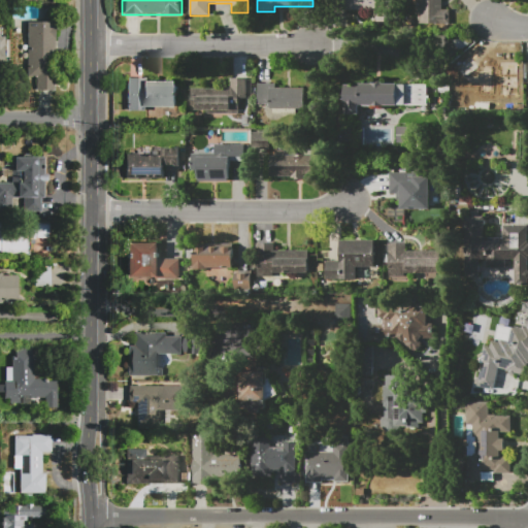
[(394,0),(394,22),(373,22),(373,11),(350,10),(350,0),(394,0)]
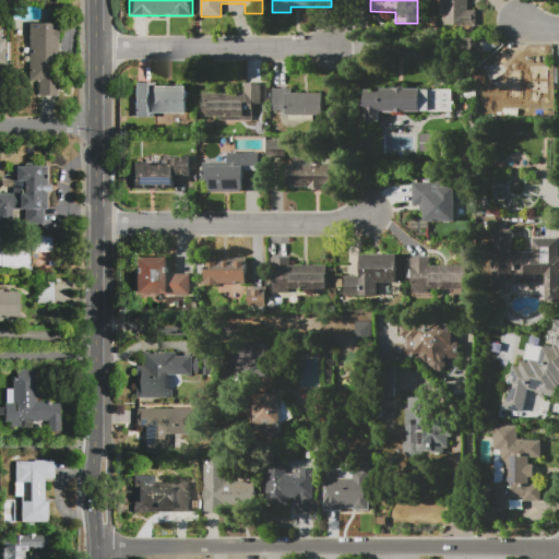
[(442,26),(442,16),(439,16),(439,0),(467,0),(467,2),(473,2),(473,22),(467,22),(467,26),(442,26)]
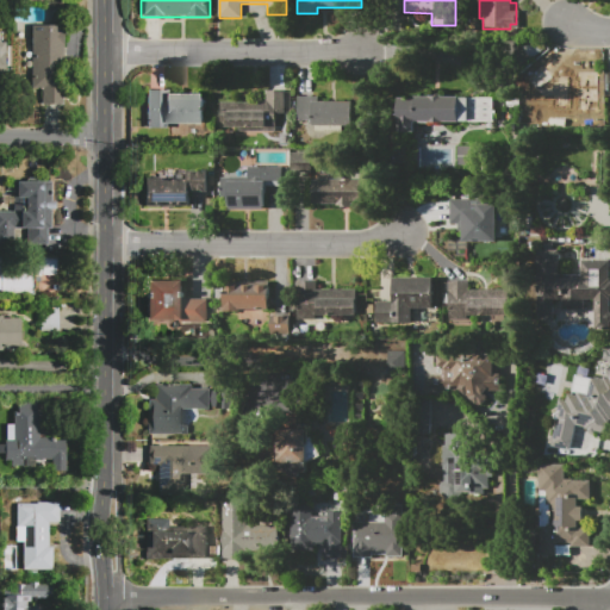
[(31,25),(64,25),(63,105),(41,105),(41,88),(31,88),(31,25)]
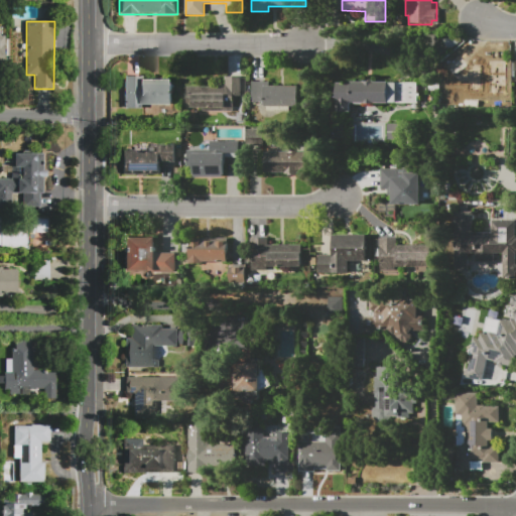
[(469,63),(482,63),(482,59),(507,59),(507,95),(467,94),(444,66),(461,52),(469,63)]
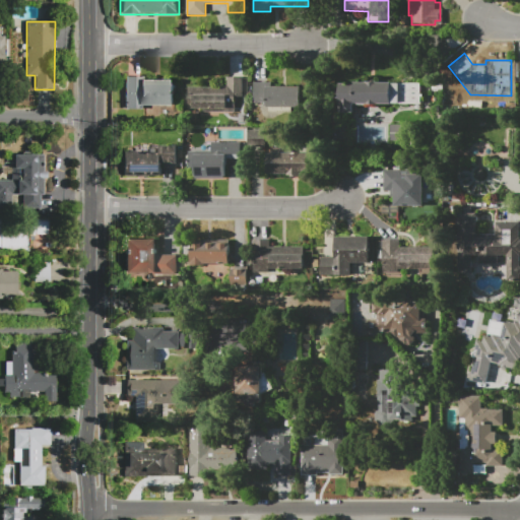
[(125,76),(143,76),(143,78),(176,79),(176,107),(144,107),(144,110),(125,109),(125,76)]
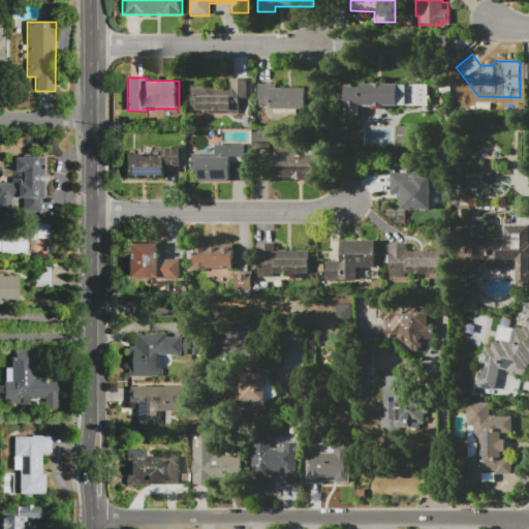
[(191,88),(216,88),(216,87),(230,87),(230,79),(247,79),(247,99),(240,99),(239,116),(191,115),(191,88)]
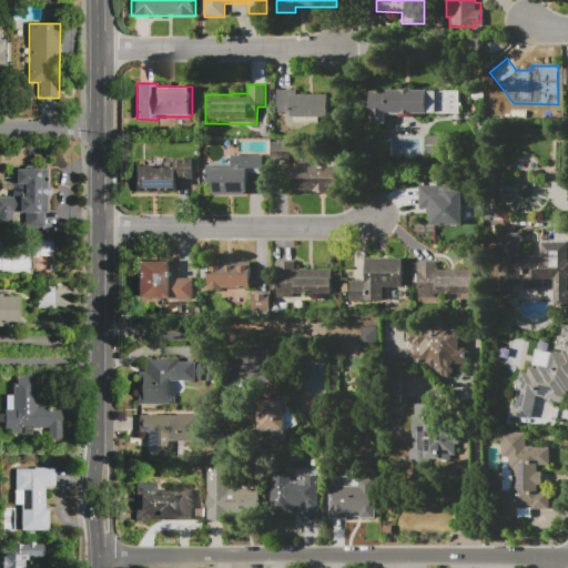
[(368,85),(432,87),(432,91),(462,91),(462,113),(432,113),(432,118),(391,118),(391,127),(367,127),(368,85)]
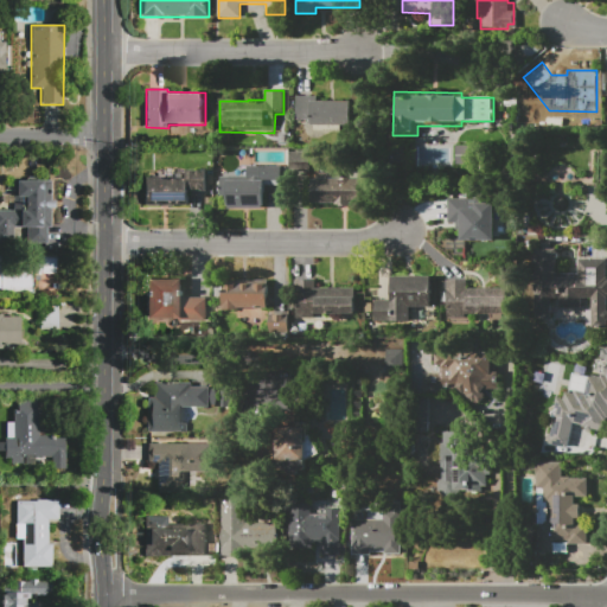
[(294,96),(317,96),(317,101),(351,101),(351,123),(340,123),(340,131),(312,131),(312,123),(294,123),(294,96)]
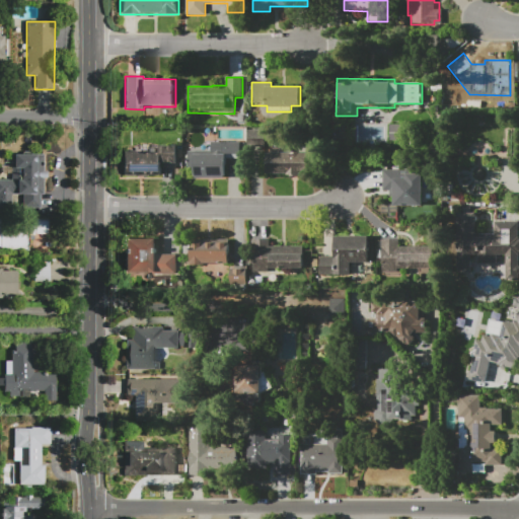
[(247,130),(266,130),(266,148),(247,148),(247,130)]
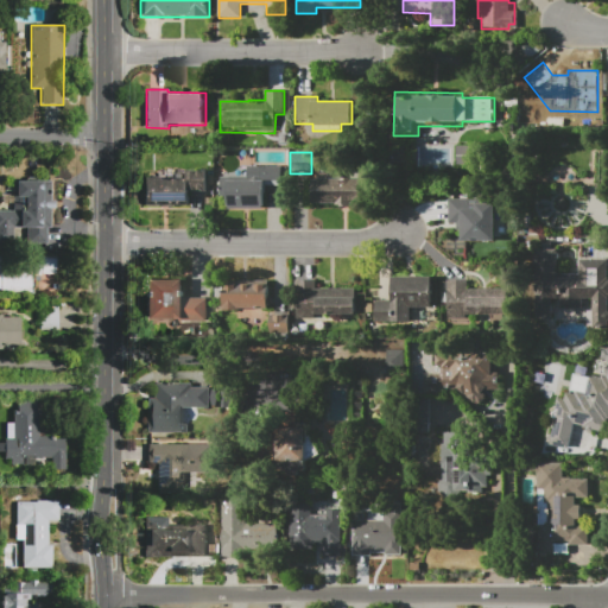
[(221,177),(247,177),(247,166),(283,166),(283,187),(265,187),(265,209),(226,209),(226,197),(220,197),(220,194),(215,194),(215,181),(220,181),(221,177)]
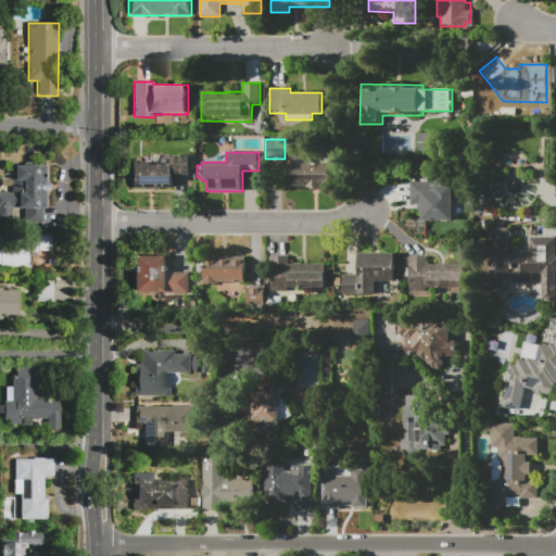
[(173,188),(130,187),(130,160),(144,160),(144,164),(169,164),(169,155),(190,156),(190,175),(173,175),(173,188)]
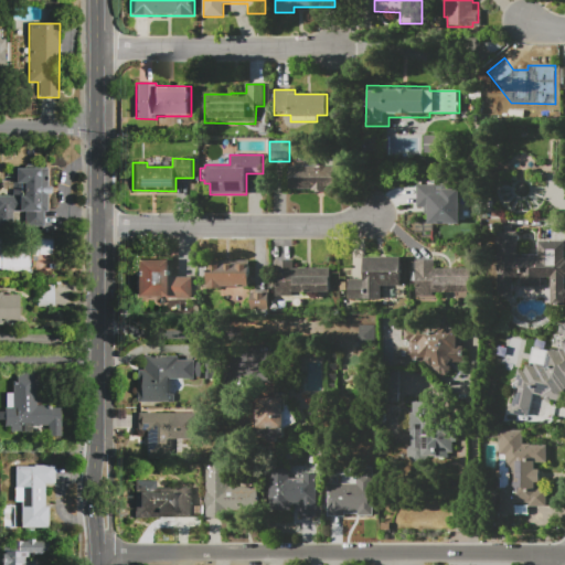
[(291,190),(291,166),(341,166),(340,190),(327,190),(327,192),(315,192),(315,190),(291,190)]
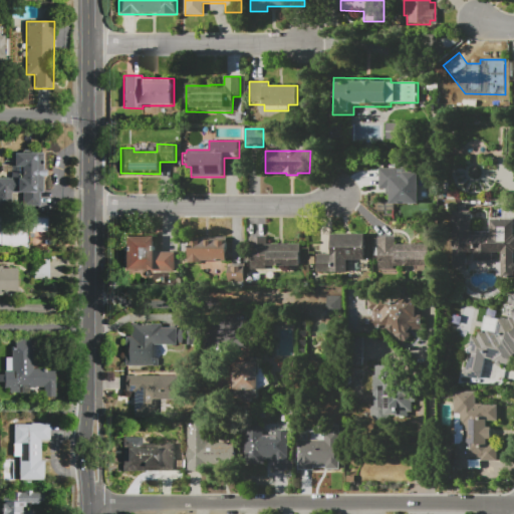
[(12,152),(44,152),(44,207),(23,207),(23,194),(13,194),(13,207),(0,207),(0,177),(12,177),(12,152)]
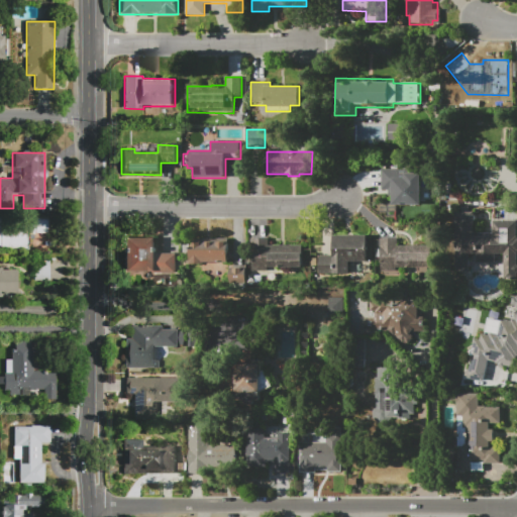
[(392,205),(392,196),(388,196),(388,190),(381,190),(382,169),(420,169),(420,206),(392,205)]
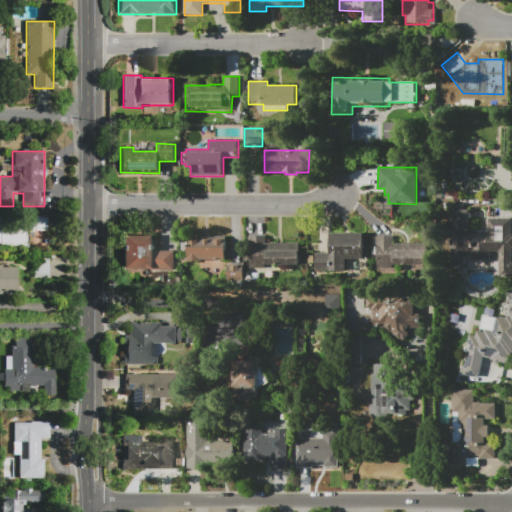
[(451,210),(469,210),(469,212),(470,212),(470,219),(469,219),(469,232),(487,233),(487,218),(511,218),(511,276),(499,276),(499,252),(490,251),(490,259),(472,259),(472,251),(464,251),(464,269),(451,269),(451,245),(450,245),(450,240),(451,240),(451,222),(450,222),(450,217),(451,217),(451,210)]
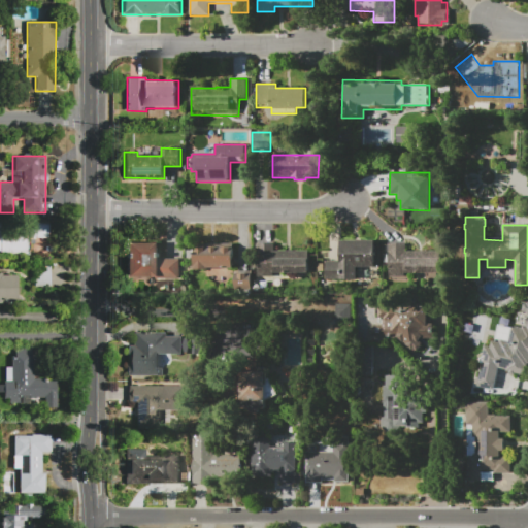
[(0,223),(0,252),(28,252),(28,237),(48,237),(47,223),(0,223)]
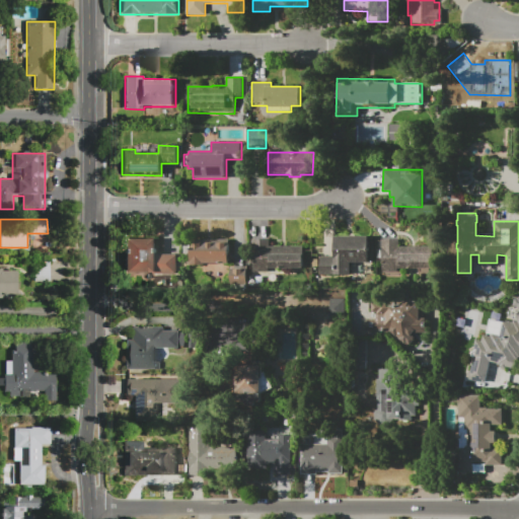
[(334,236),(368,236),(368,263),(351,263),(351,276),(320,276),(320,256),(334,256),(334,236)]
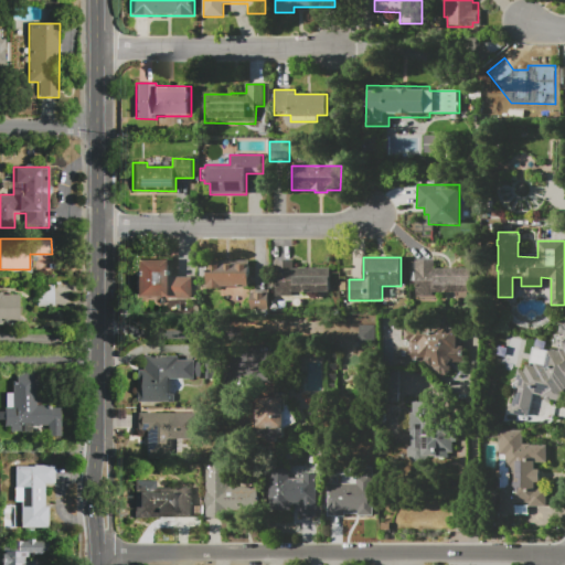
[(135,259),(171,260),(171,277),(196,277),(196,300),(168,300),(168,301),(168,302),(167,305),(164,306),(161,307),(159,306),(157,305),(156,304),(155,301),(155,299),(148,299),(148,307),(135,307),(135,259)]
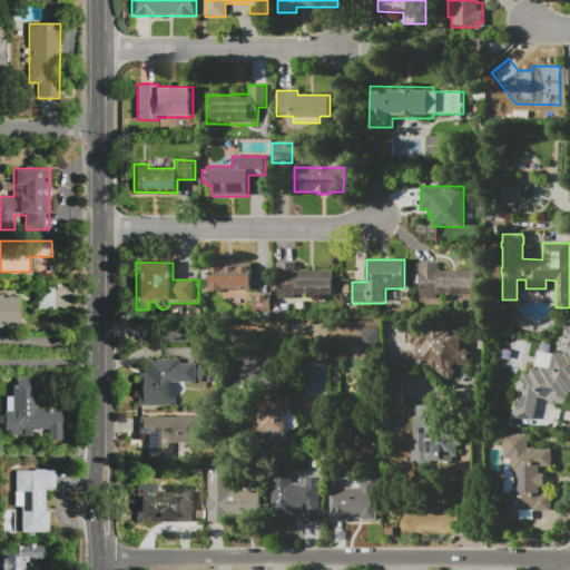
[(252,264),(251,288),(225,288),(225,291),(209,291),(209,263),(252,264)]
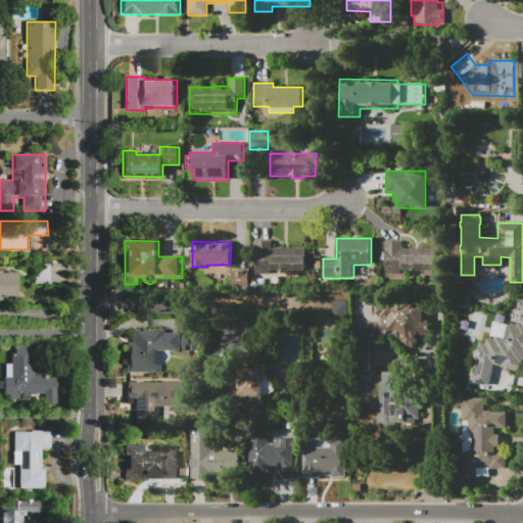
[(253,241),(272,242),(272,246),(305,247),(305,271),(270,271),(270,275),(253,275),(253,241)]
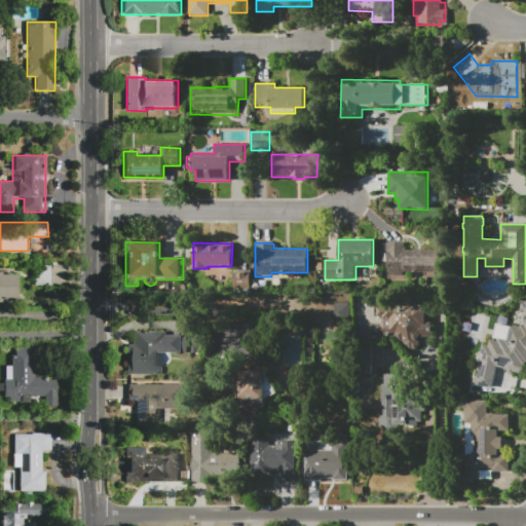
[(404,242),(404,249),(439,250),(439,273),(404,273),(404,276),(386,276),(386,242),(404,242)]
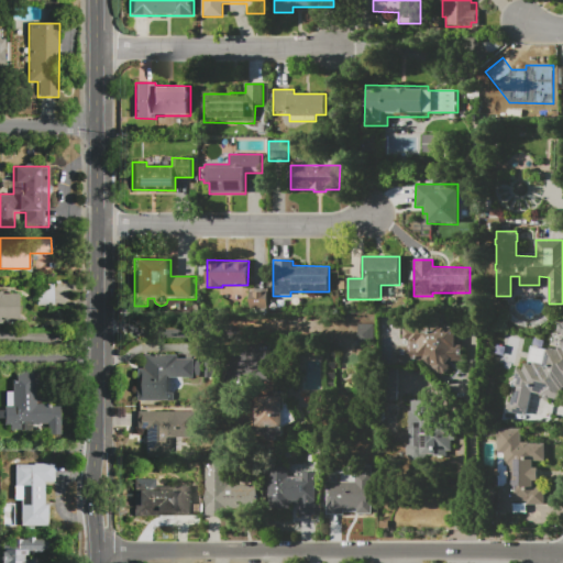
[(37,307),(37,282),(54,282),(54,307),(37,307)]
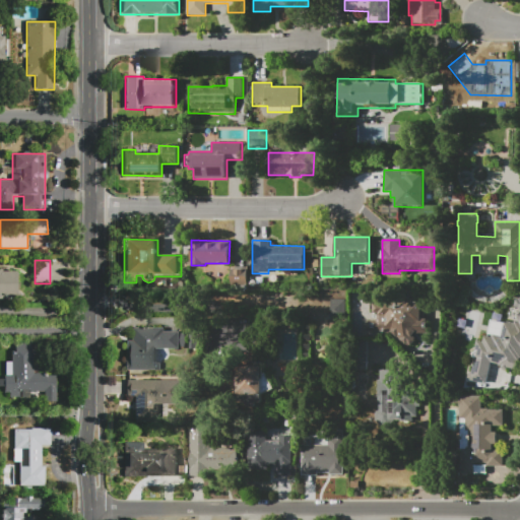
[(235,269),(244,269),(244,276),(247,276),(247,288),(231,288),(231,275),(235,275),(235,269)]
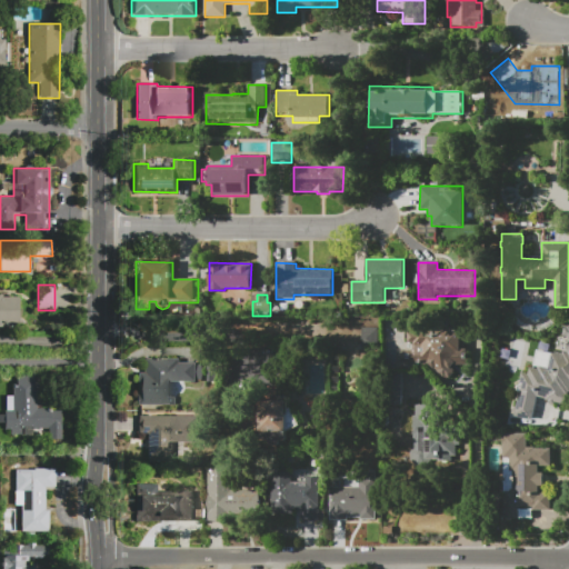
[(0,328),(0,296),(2,296),(2,297),(20,297),(19,326),(2,326),(2,328),(0,328)]
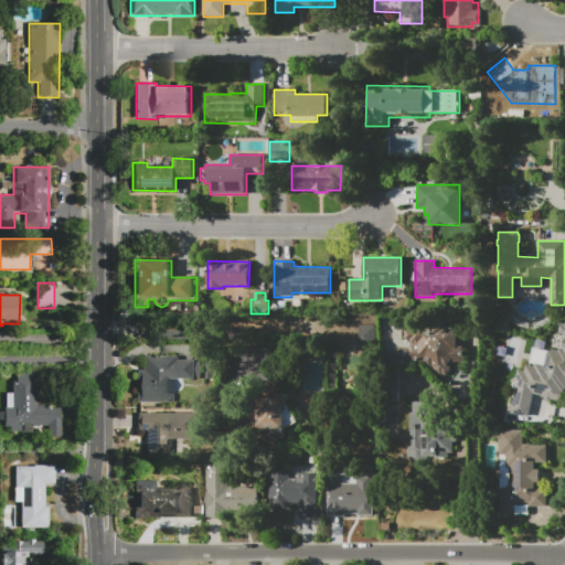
[(375,324),(358,324),(359,345),(375,344),(375,324)]
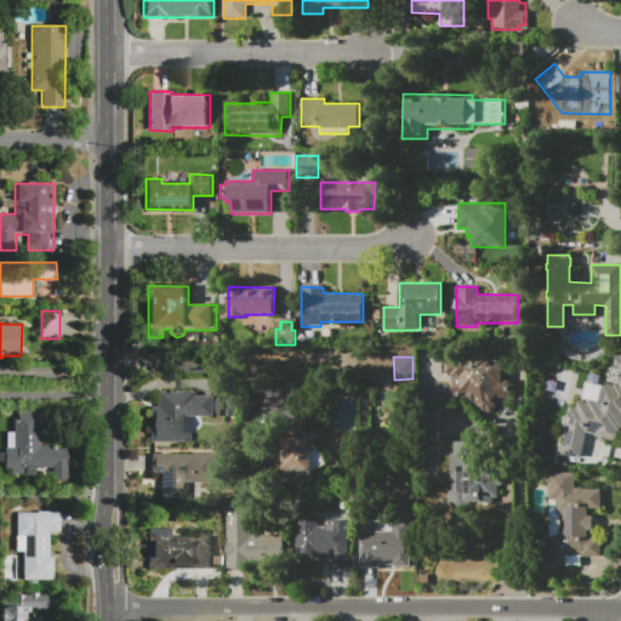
[(438,398),(438,382),(450,382),(450,374),(445,374),(445,357),(506,357),(505,380),(510,380),(510,391),(511,391),(511,398),(495,398),(495,411),(467,411),(467,398),(438,398)]
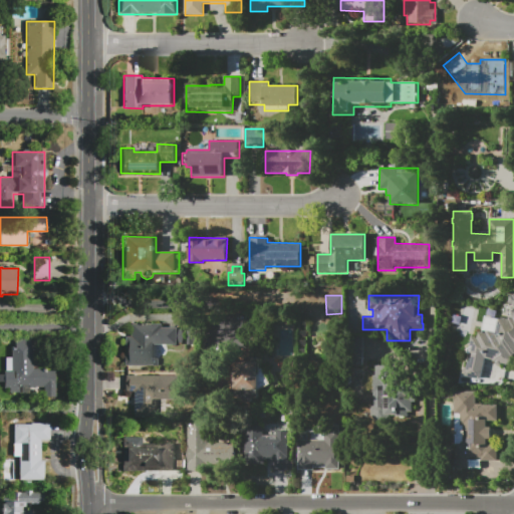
[(464,374),(468,352),(466,349),(470,347),(472,336),(477,337),(478,331),(483,332),(483,330),(482,330),(485,315),(501,319),(501,317),(508,318),(508,317),(513,318),(513,316),(512,316),(513,306),(512,306),(512,304),(508,303),(510,295),(513,296),(513,359),(513,364),(502,362),(501,364),(495,363),(495,361),(485,358),(481,378),(464,374)]
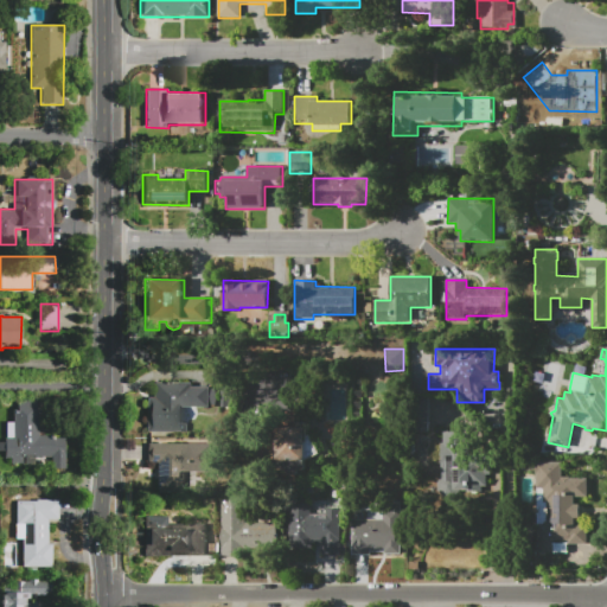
[(148,432),(148,396),(153,396),(153,382),(195,383),(195,385),(216,385),(216,408),(181,408),(180,432),(148,432)]
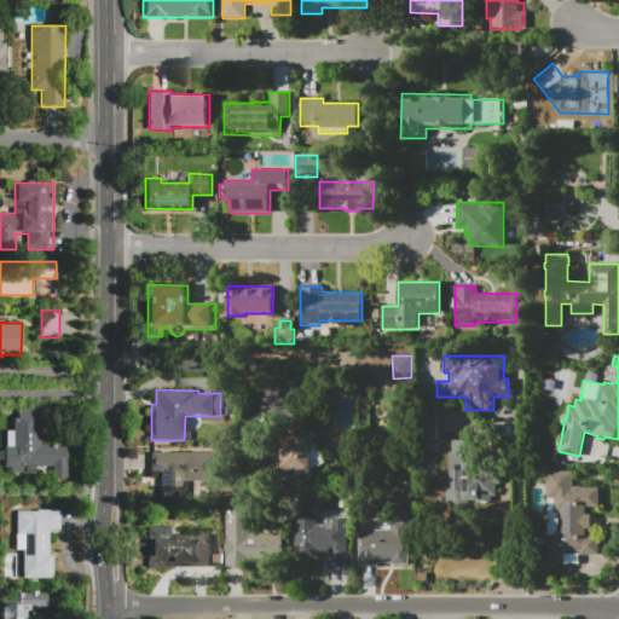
[(68,446),(68,478),(56,478),(56,473),(12,473),(12,469),(6,469),(6,431),(13,431),(13,418),(17,418),(17,410),(41,410),(41,443),(57,444),(57,446),(68,446)]
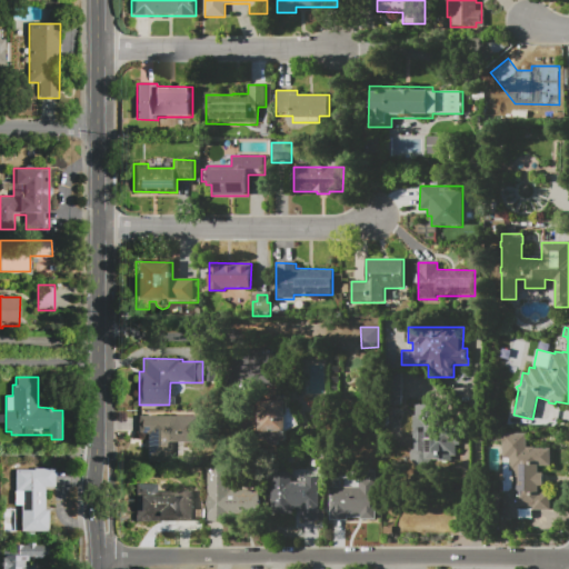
[(257,431),(256,400),(287,400),(288,440),(279,440),(279,442),(278,443),(277,445),(275,446),(271,445),(270,445),(269,443),(268,442),(268,440),(260,441),(260,431),(257,431)]
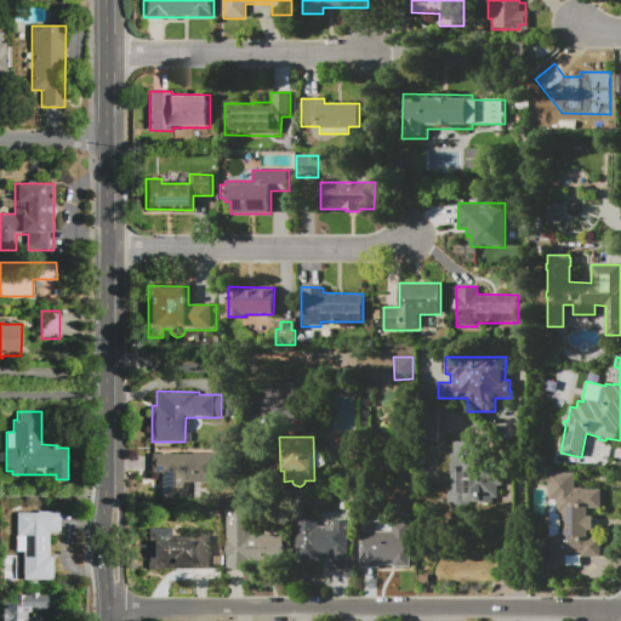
[(493,503),(471,503),(463,508),(454,508),(449,502),(449,493),(451,489),(451,454),(454,454),(454,442),(473,442),(473,465),(482,465),(482,476),(502,476),(502,485),(497,485),(497,497),(493,497),(493,503)]
